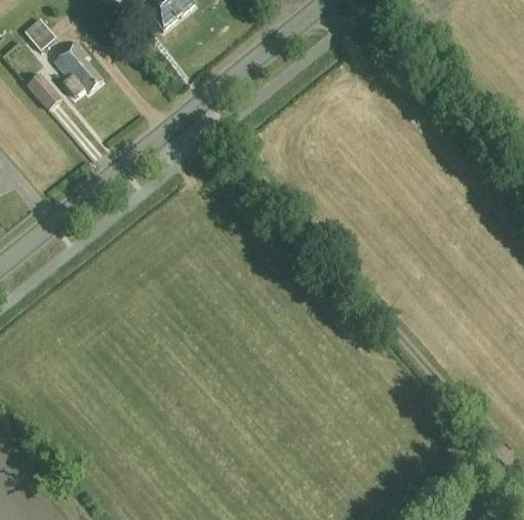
[(126,0),(134,9),(140,5),(161,31),(194,5),(189,0),(126,0)]
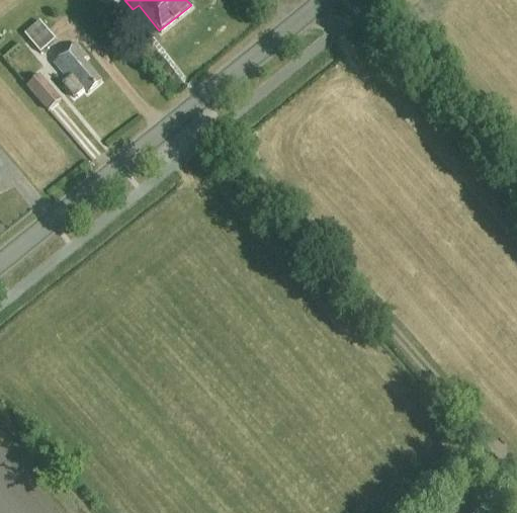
[(119,11),(110,18),(120,31),(130,23),(119,11)]
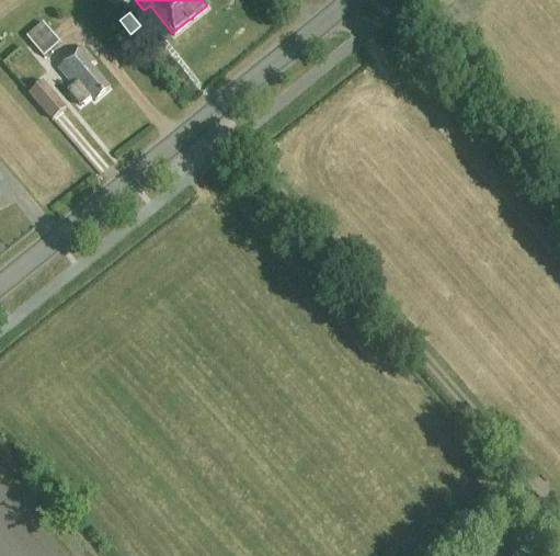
[(41,53),(57,40),(42,20),(25,34),(41,53)]
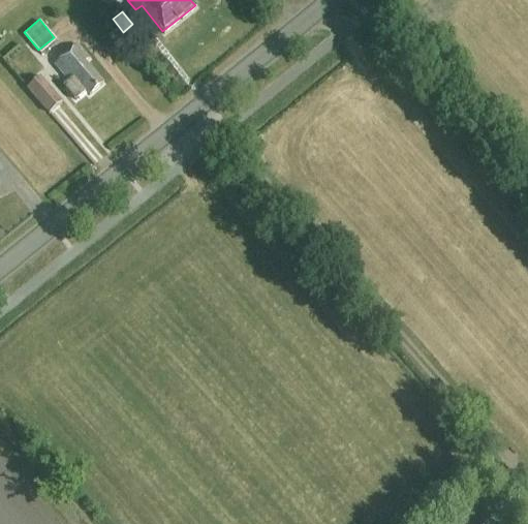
[(88,93),(101,81),(83,60),(87,56),(74,41),(52,61),(64,75),(63,76),(66,81),(62,84),(73,97),(84,89),(88,93)]
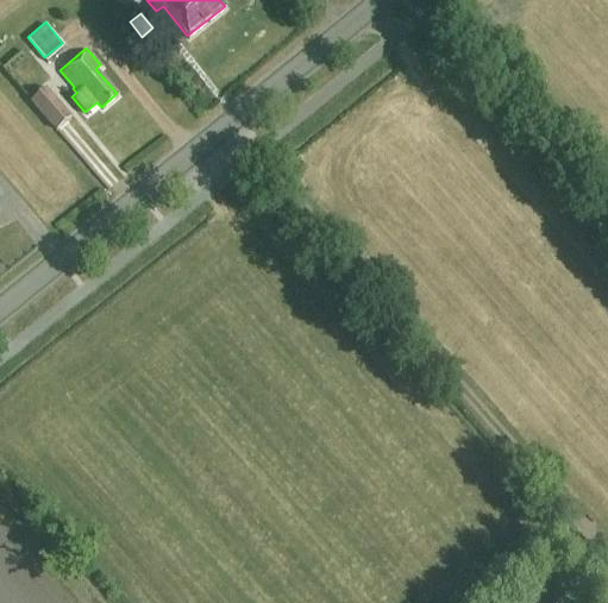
[(55,129),(70,115),(44,86),(30,100),(55,129)]
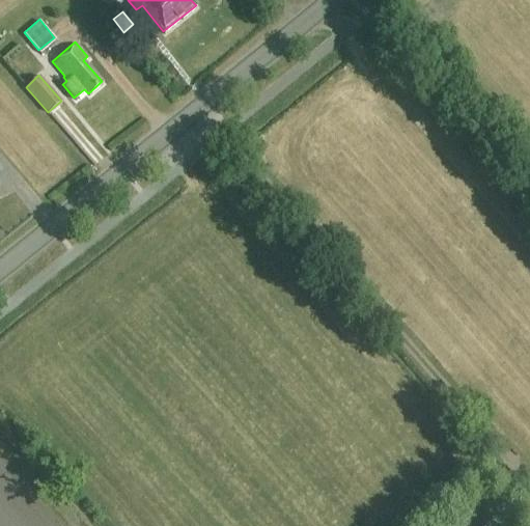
All buildings are outlined.
